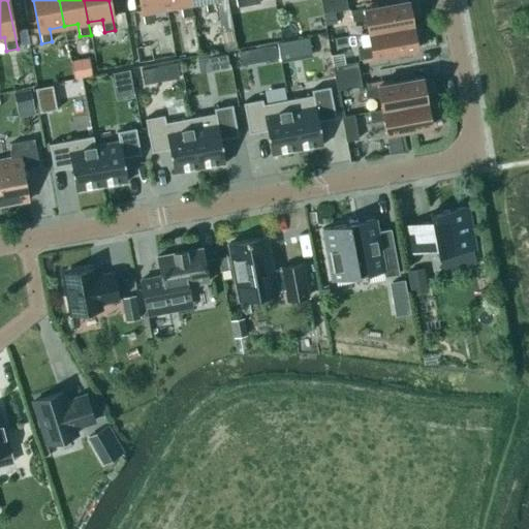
[(139,0),(145,25),(155,23),(152,9),(166,7),(164,0),(139,0)]
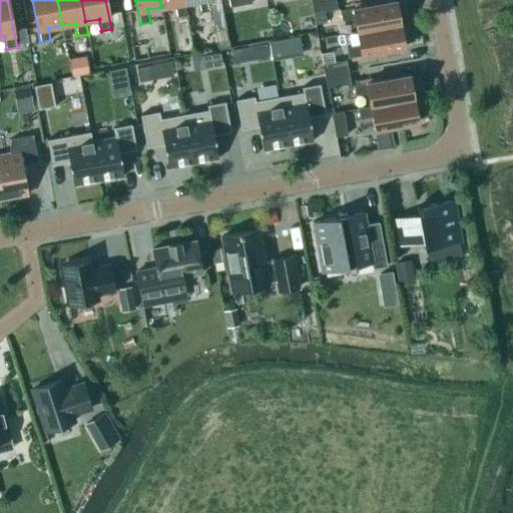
[(177,17),(187,15),(185,3),(184,0),(159,0),(161,7),(174,4),(177,17)]
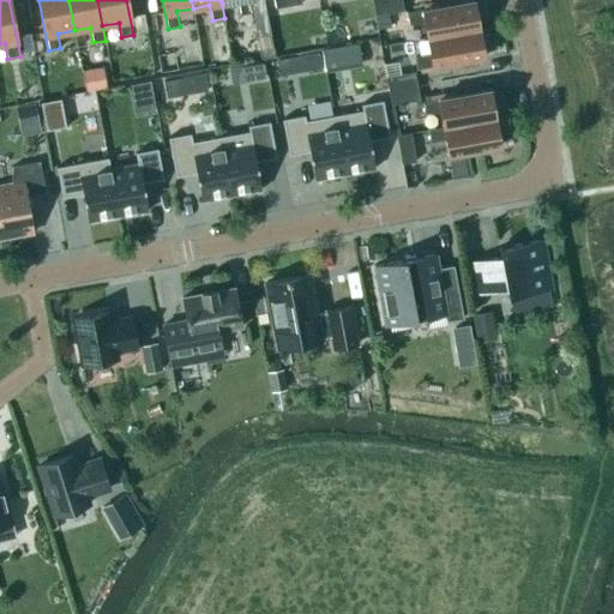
[(240,16),(253,13),(250,0),(221,0),(222,4),(238,0),(240,16)]
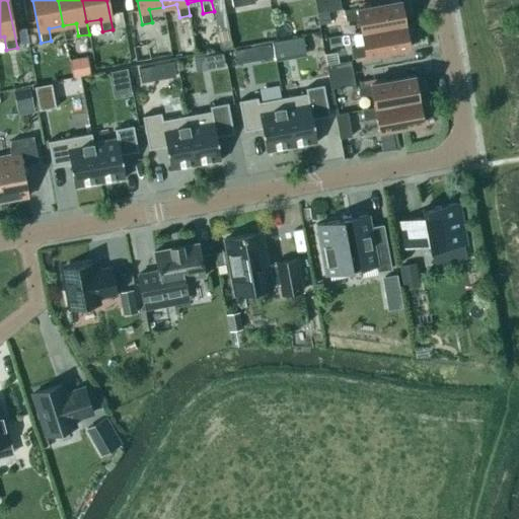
[(341,9),(339,0),(321,0),(315,1),(317,13),(328,11),(341,9)]
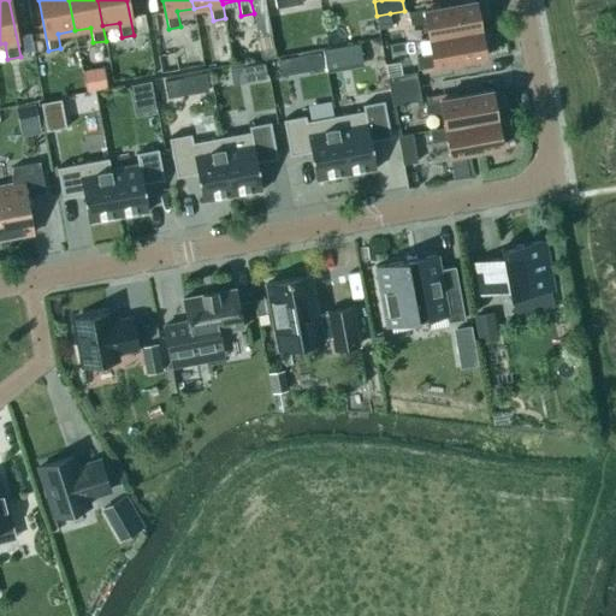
[(475,0),(409,12),(410,24),(426,22),(428,39),(480,29),(475,0)]
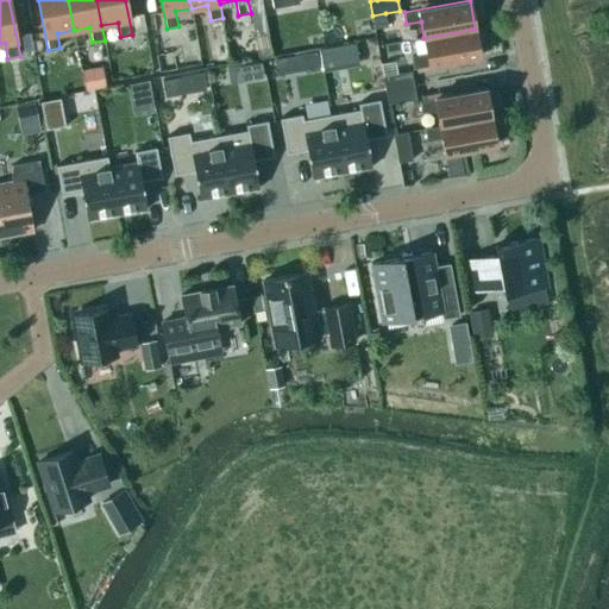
[(135,33),(146,31),(143,12),(131,14),(135,33)]
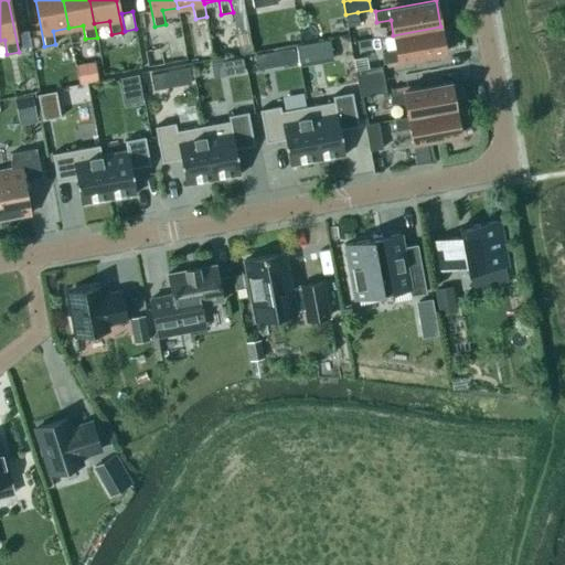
[(358,12),(345,14),(348,28),(360,25),(358,12)]
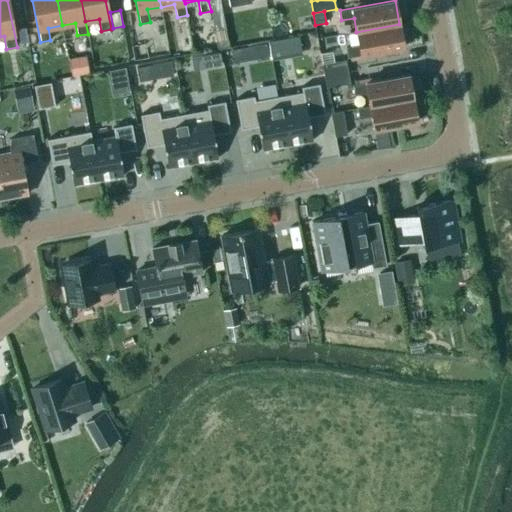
[(225,24),(213,26),(217,48),(229,46),(225,24)]
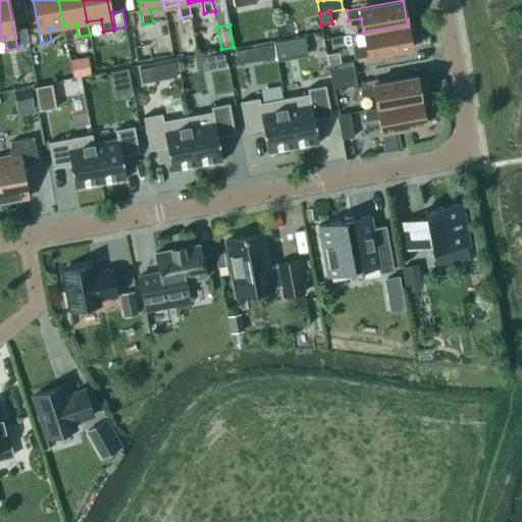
[(353,48),(355,59),(411,49),(407,24),(363,33),(366,46),(353,48)]
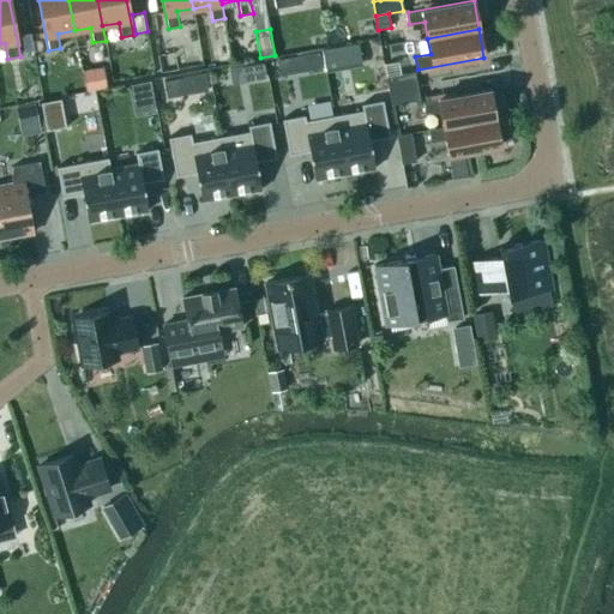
[(359,43),(321,50),(326,73),(362,66),(359,43)]
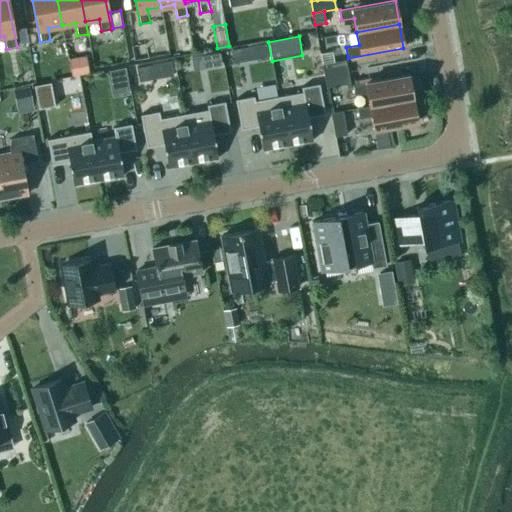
[(266,43),(247,47),(250,60),(268,57),(266,43)]
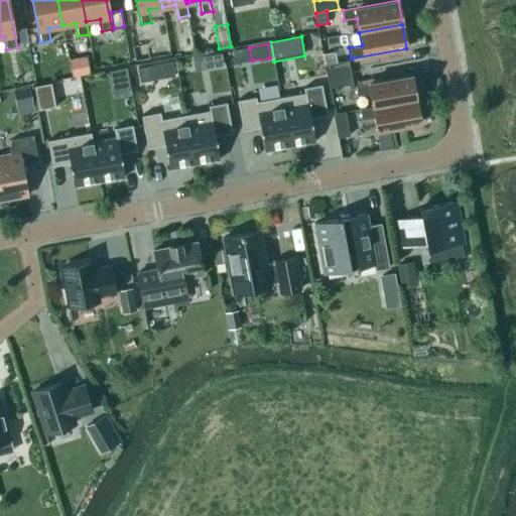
[(73,45),(67,46),(72,78),(91,74),(87,55),(75,58),(73,45)]
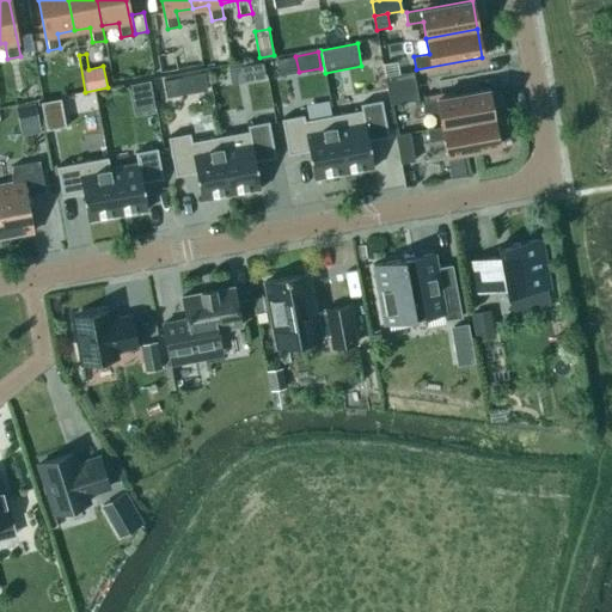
[(35,62),(18,66),(24,101),(41,98),(35,62)]
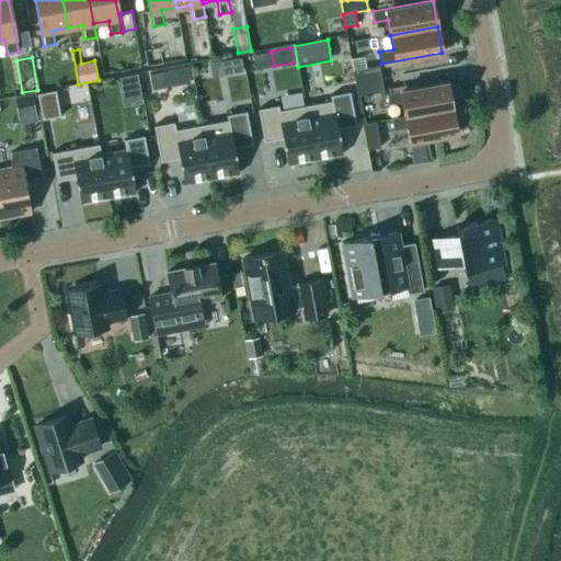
[(241,57),(226,60),(228,75),(243,71),(241,57)]
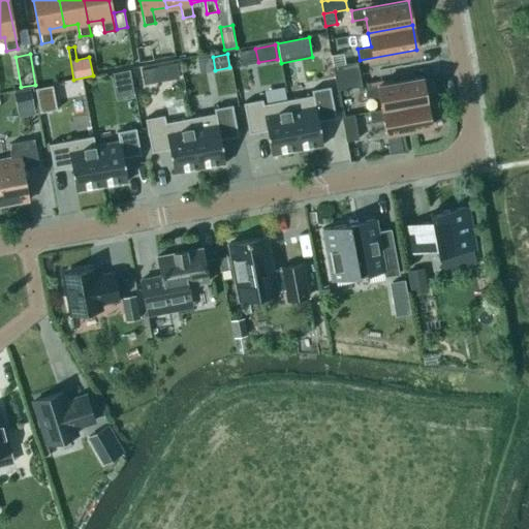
[(333,66),(335,79),(360,74),(358,62),(333,66)]
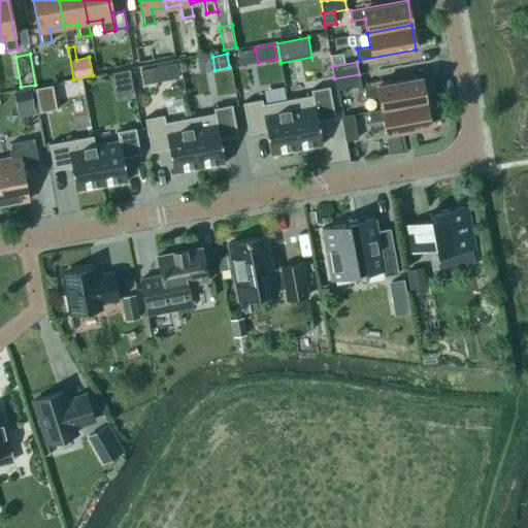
[(176,63),(159,67),(161,81),(179,78),(176,63)]
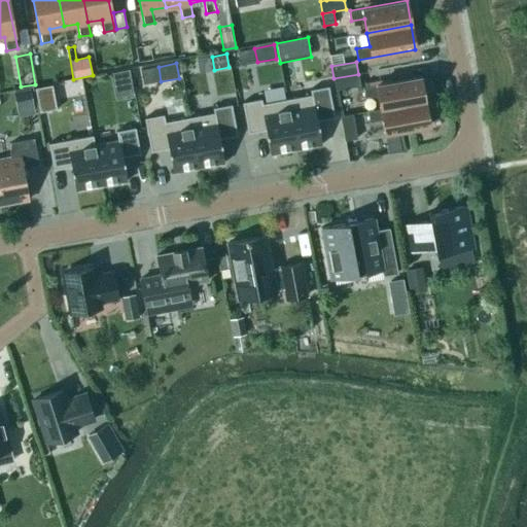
[(360,85),(358,74),(334,78),(336,90),(360,85)]
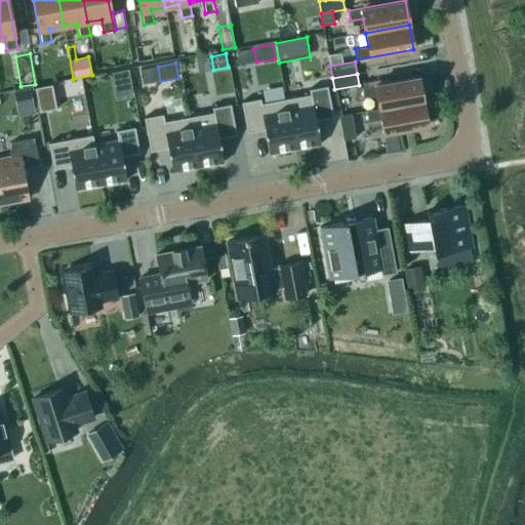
[(418,77),(362,87),(364,97),(376,95),(379,109),(422,102),(418,77)]
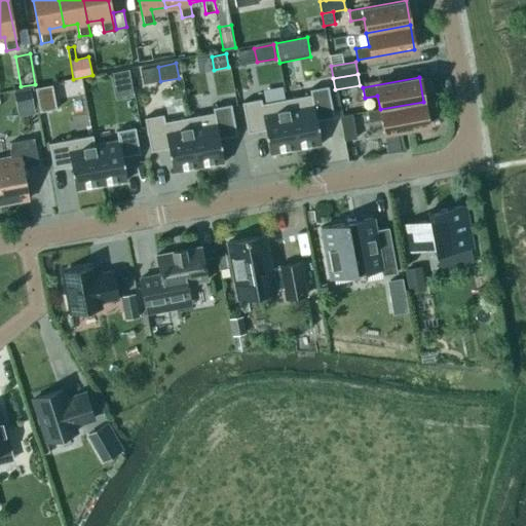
[(52,84),(35,87),(39,113),(58,109),(52,84)]
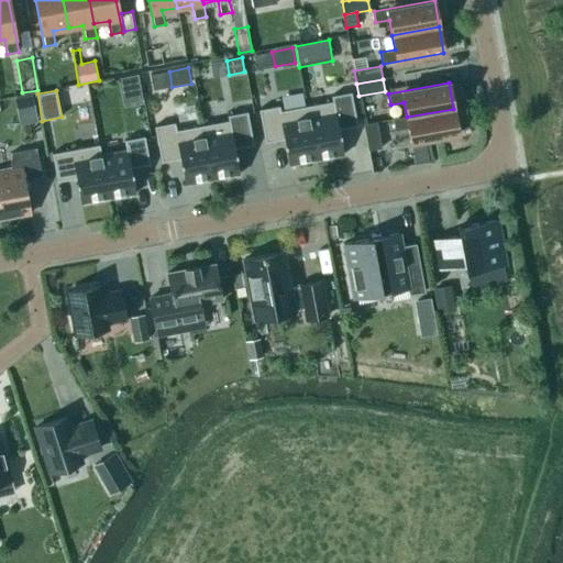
[(332,101),(306,106),(316,159),(343,155),(339,129),(357,125),(351,92),(331,96),(332,101)]
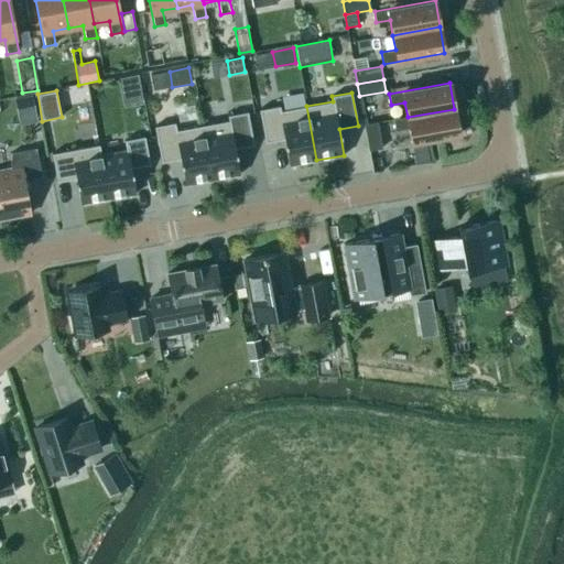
[(32,95),(14,99),(18,114),(35,110),(32,95)]
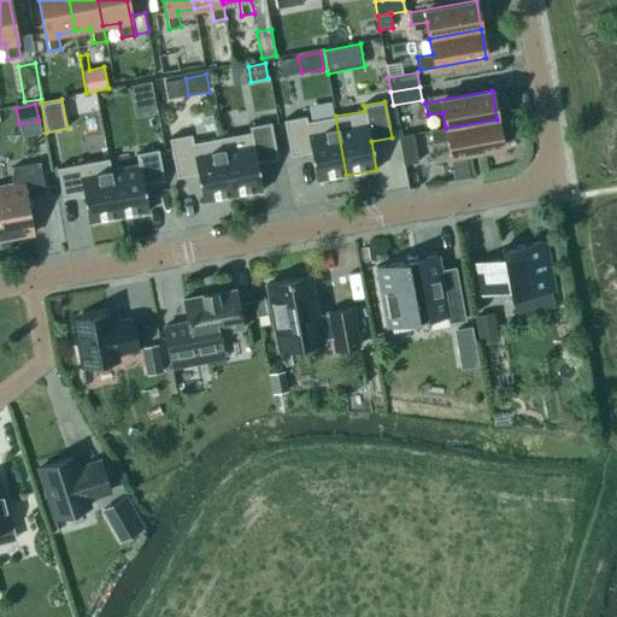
[(306,116),(283,119),(291,157),(311,152),(316,181),(346,175),(335,116),(307,122),(306,116)]
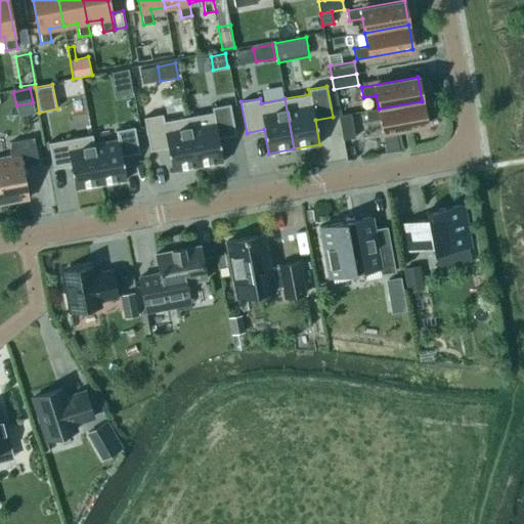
[(383,133),(427,125),(422,101),(379,108),(365,111),(367,121),(381,119),(383,133)]
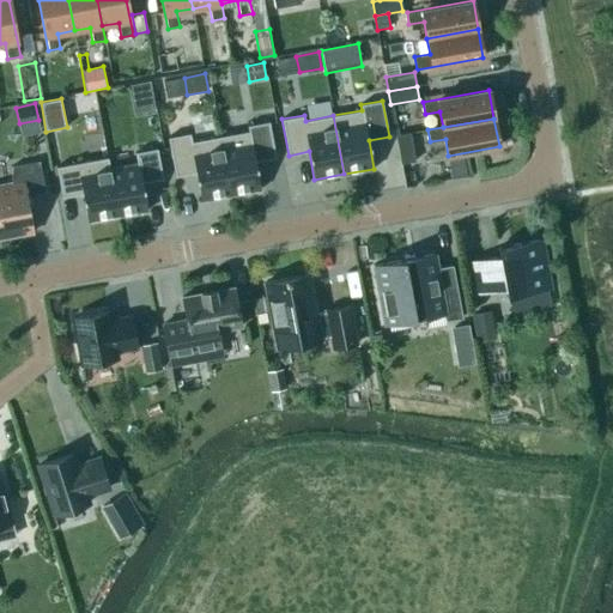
[(248,132),(220,137),(231,195),(261,189),(255,162),(275,158),(269,121),(247,126),(248,132)]
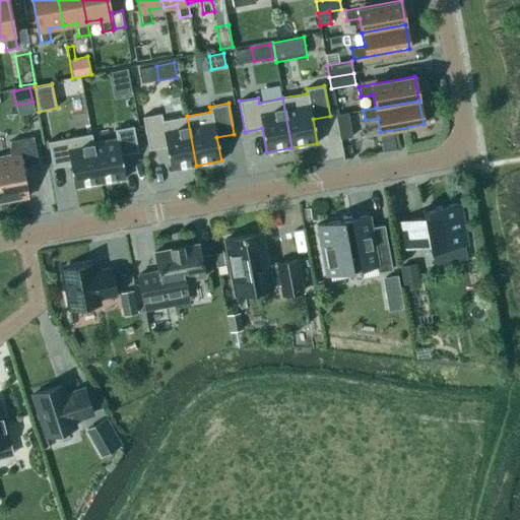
[(161,113),(142,117),(148,149),(166,146),(171,171),(196,166),(187,116),(163,120),(161,113)]
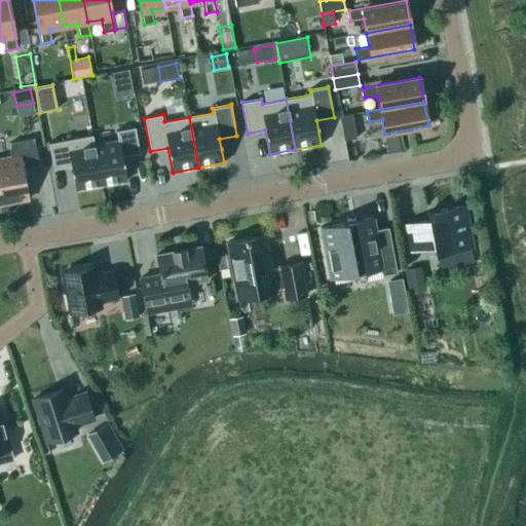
[(357,139),(351,114),(340,116),(344,141),(357,139)]
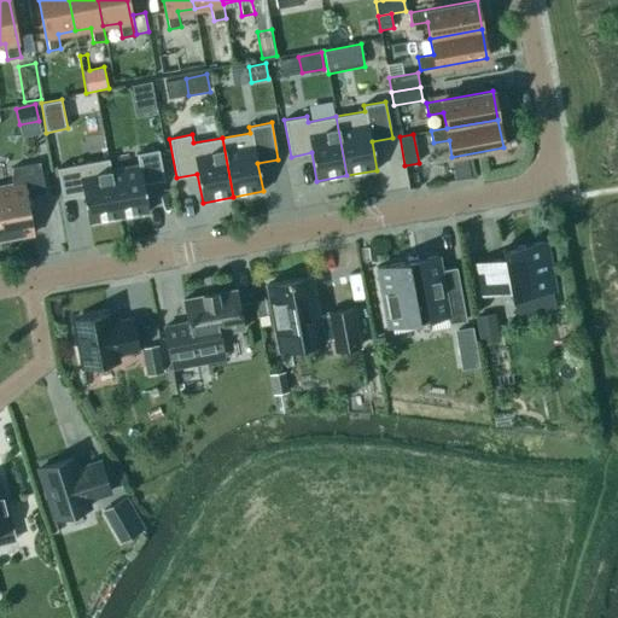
[(138,165),(111,170),(120,219),(149,213),(144,185),(164,180),(158,150),(136,153),(138,165)]
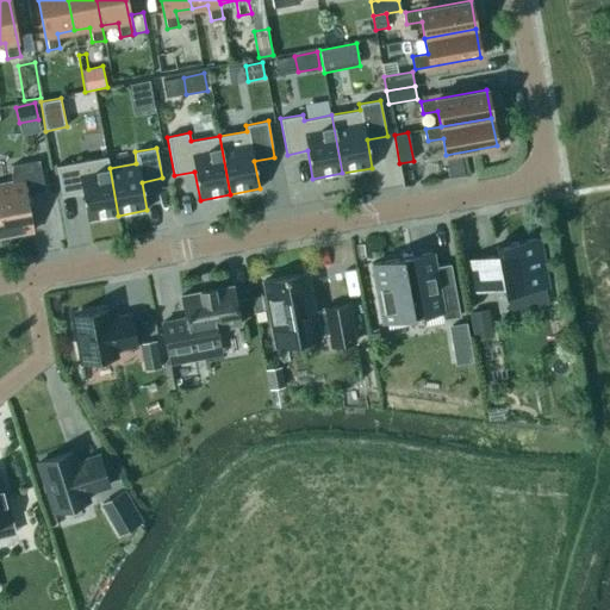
[(107,156),(56,166),(62,197),(82,193),(87,221),(118,216),(110,168),(107,156)]
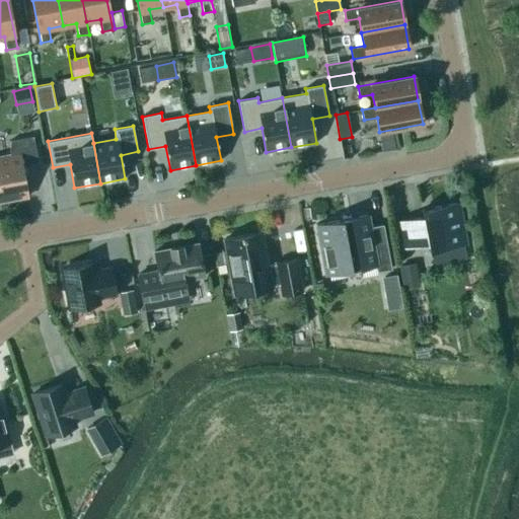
[(33,137),(10,141),(9,155),(0,157),(0,179),(4,202),(28,197),(22,164),(39,162),(33,137)]
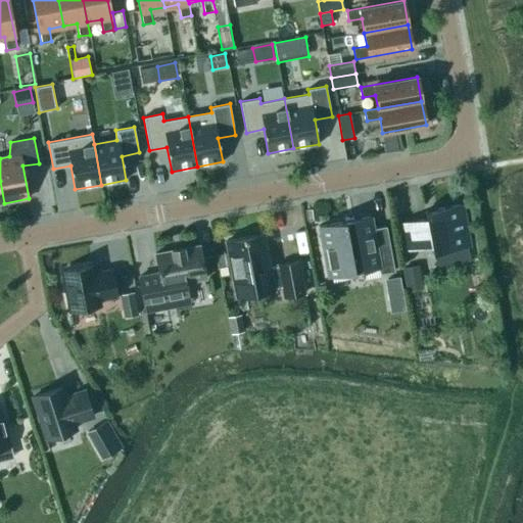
[(426,219),(403,223),(408,249),(431,245),(432,252),(468,245),(461,205),(425,211),(426,219)]
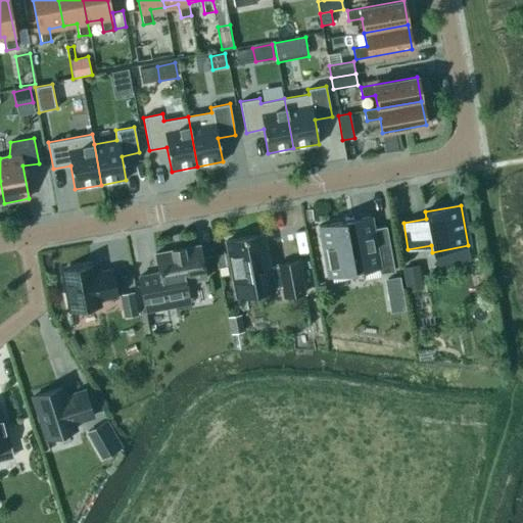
[(380,268),(381,274),(395,271),(386,226),(374,228),(371,217),(353,220),(353,217),(345,219),(345,221),(319,226),(329,278),(380,268)]
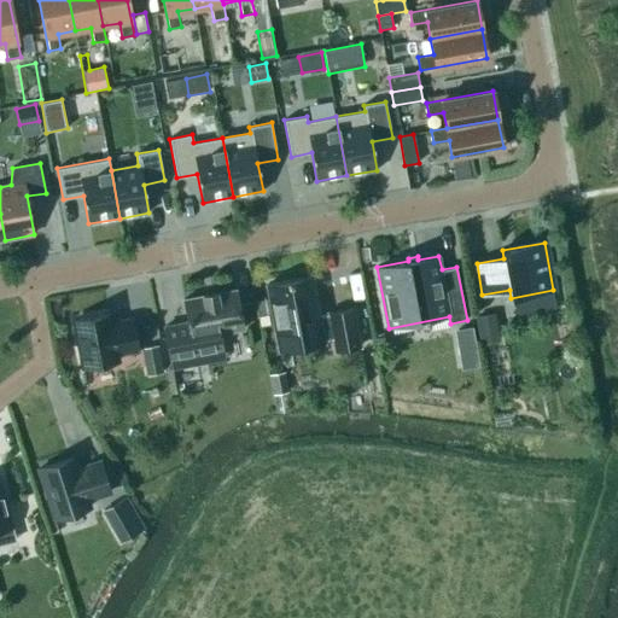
[(283,356),(321,350),(320,339),(334,337),(337,350),(359,345),(353,309),(316,315),(310,278),(270,285),(283,356)]
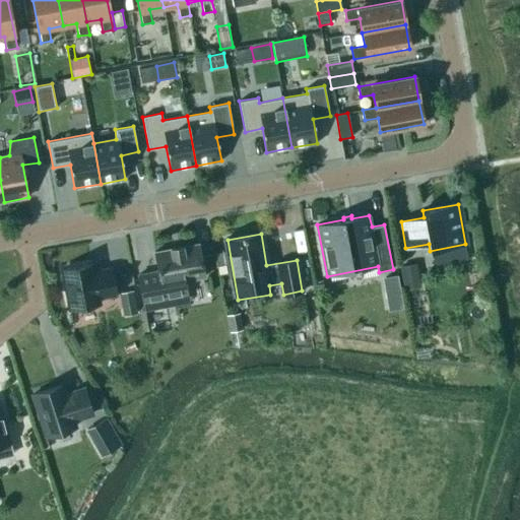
[(204,277),(198,244),(183,247),(182,246),(171,248),(171,249),(154,252),(158,271),(138,275),(143,303),(187,295),(184,281),(204,277)]
